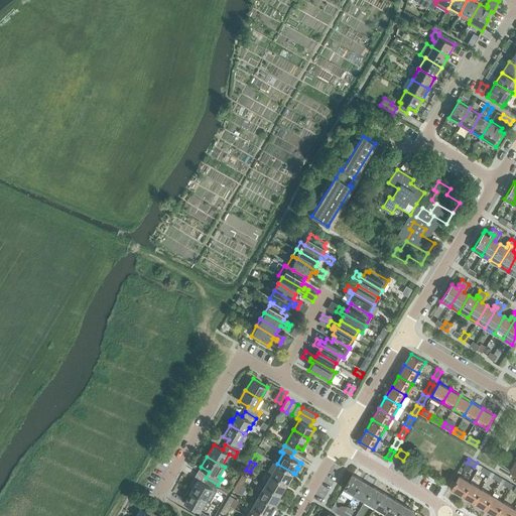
[(271,474),(287,483),(293,473),(277,464),(271,474)]
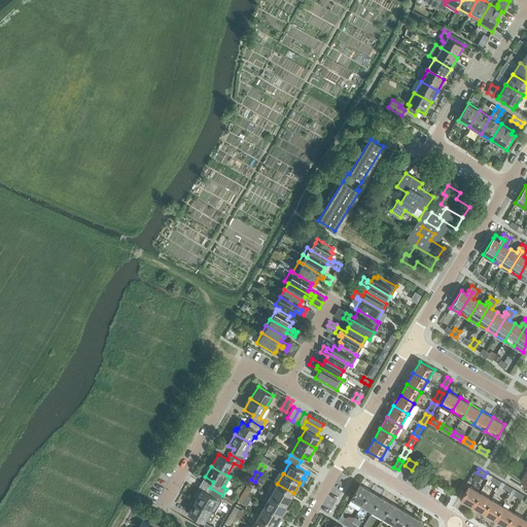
[(498,486),(501,482),(493,477),(491,481),(498,486)]
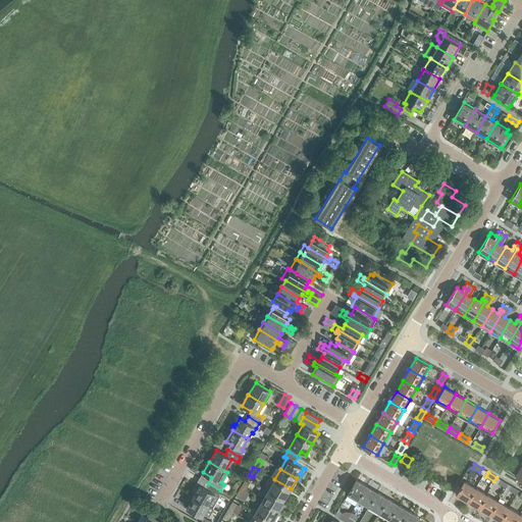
[(505,487),(508,483),(500,478),(497,483),(505,487)]
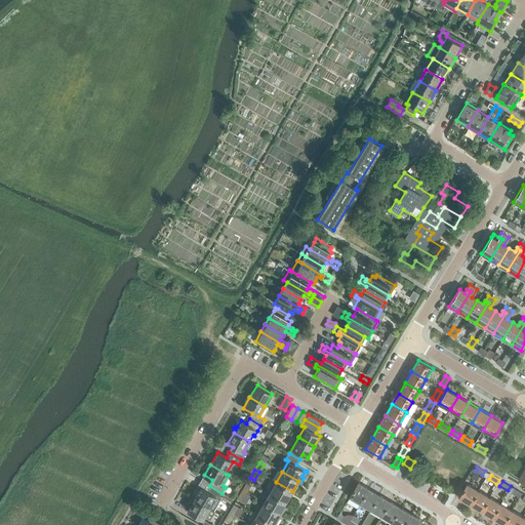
[(286,502),(292,491),(276,482),(270,492),(286,502)]
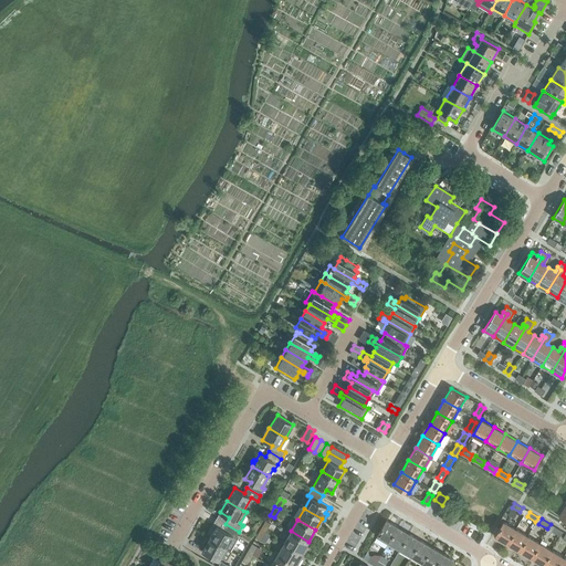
[(377,535),(388,543),(398,527),(386,520),(377,535)]
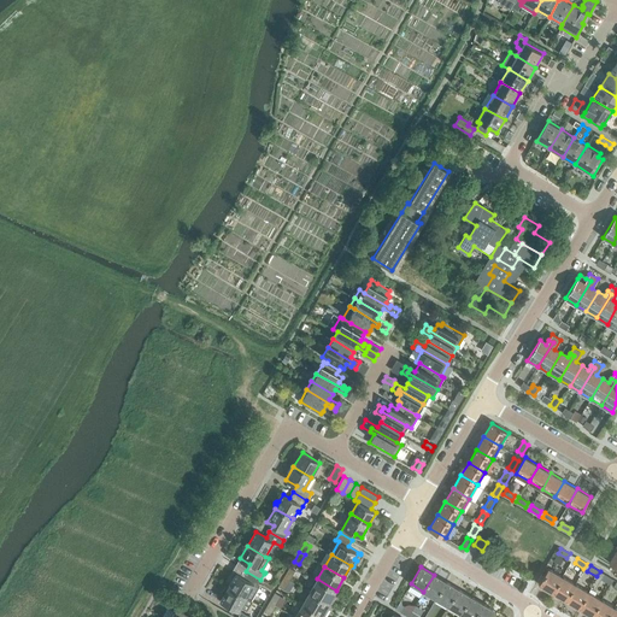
[(295,571),(291,568),(285,577),(289,580),(295,571)]
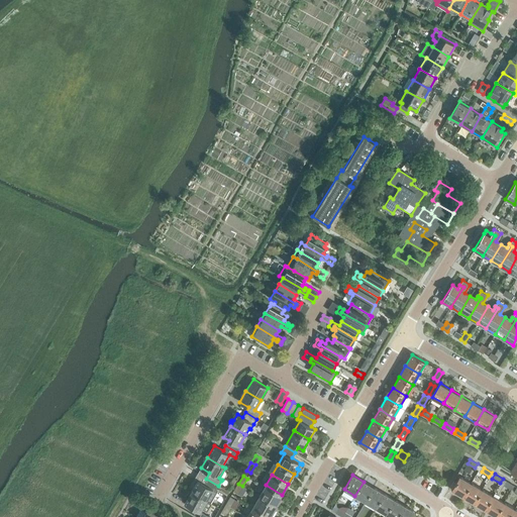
[(451,490),(462,497),(471,483),(459,477),(451,490)]
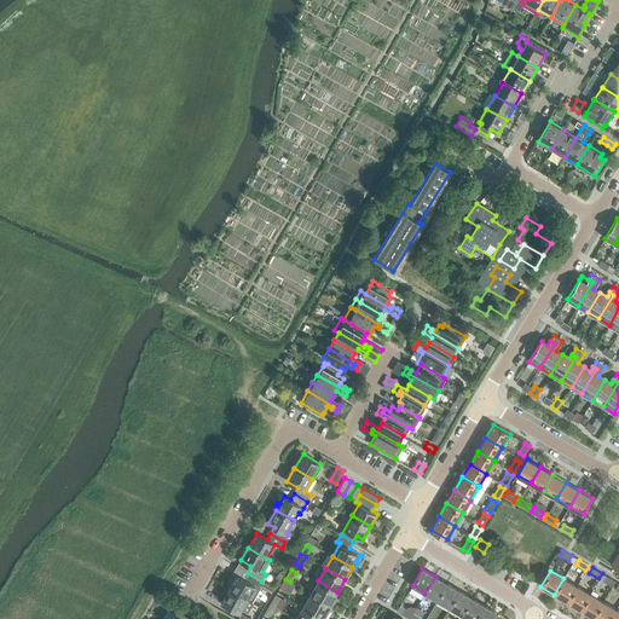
[(229,589),(247,600),(252,602),(260,589),(258,588),(261,582),(247,573),(244,578),(238,574),(237,576),(229,589)]
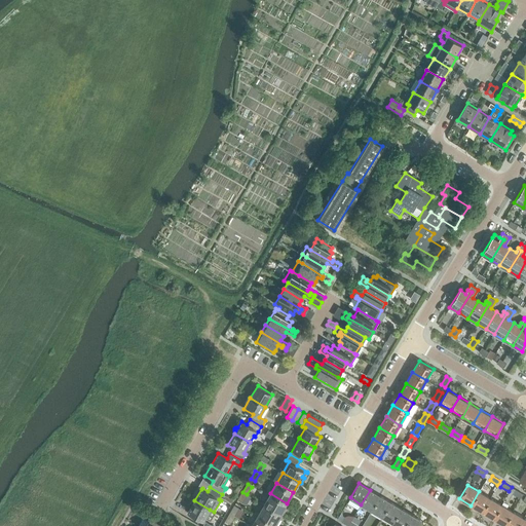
[(520,498),(523,493),(515,489),(512,493),(520,498)]
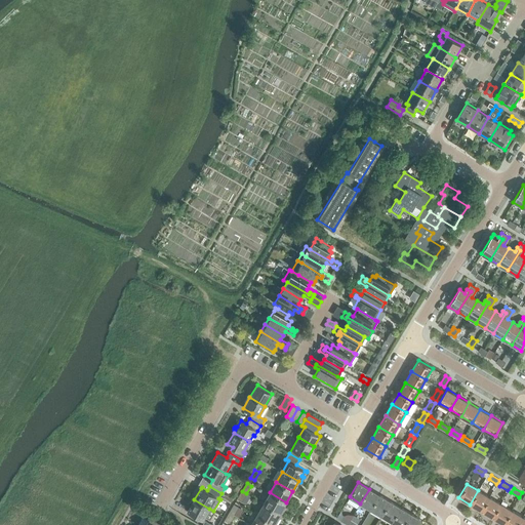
[(379,495),(369,489),(360,503),(371,510),(379,495)]
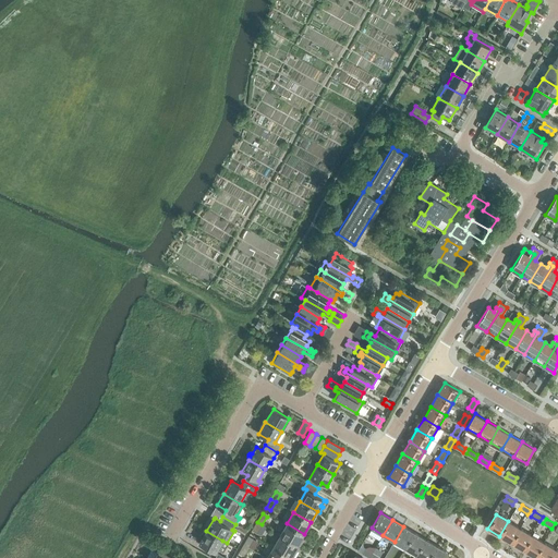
[(520,528),(508,521),(499,536),(511,543),(520,528)]
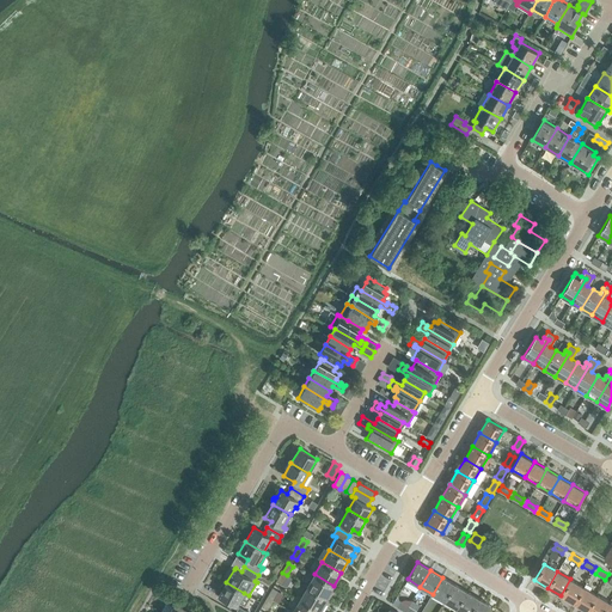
[(277,582),(282,585),(285,579),(287,575),(282,573),(277,582)]
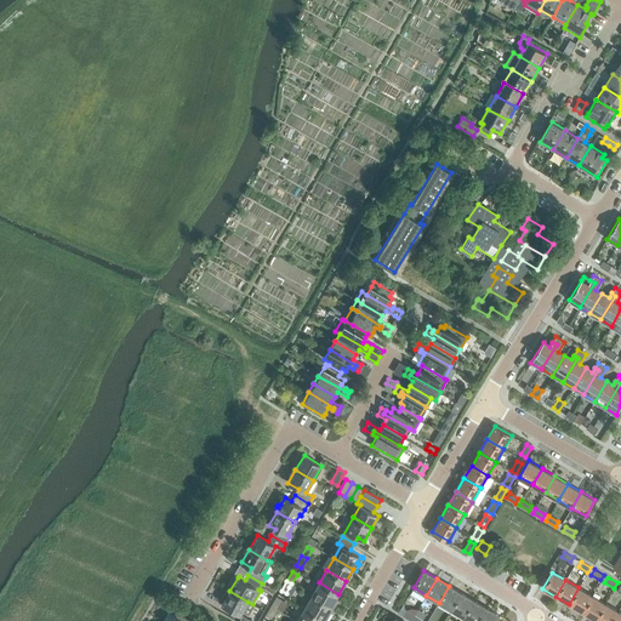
[(336,598),(339,594),(319,582),(312,596),(331,607),(334,608),(339,599),(336,598)]
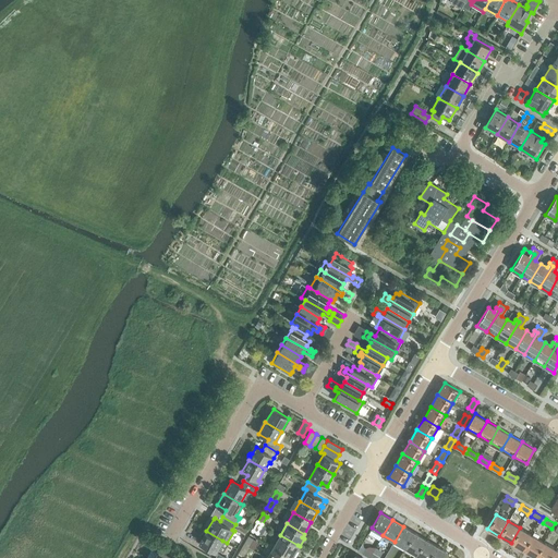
[(246,531),(239,525),(235,530),(244,535),(246,531)]
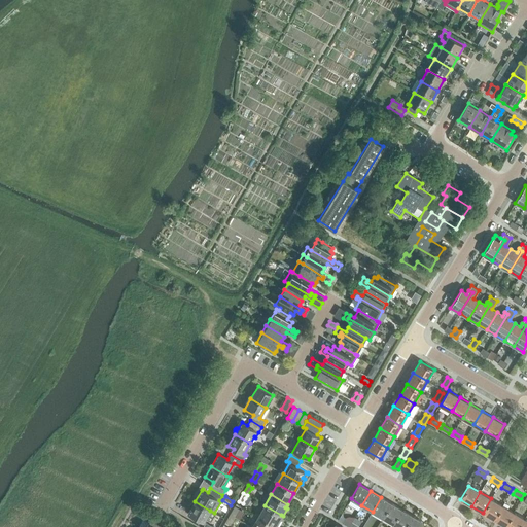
[(373,512),(383,518),(391,503),(381,497),(373,512)]
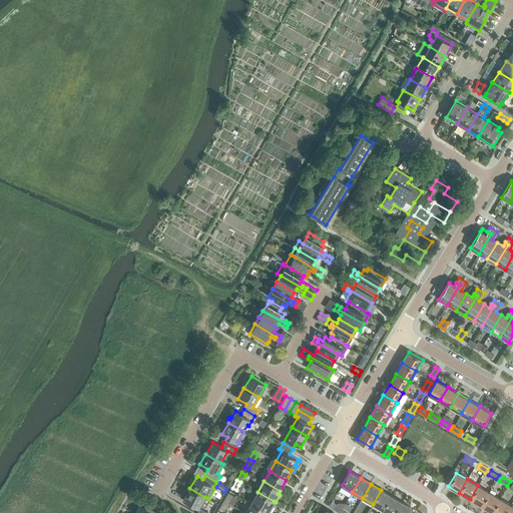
[(481,505),(489,492),(478,485),(470,499),(481,505)]
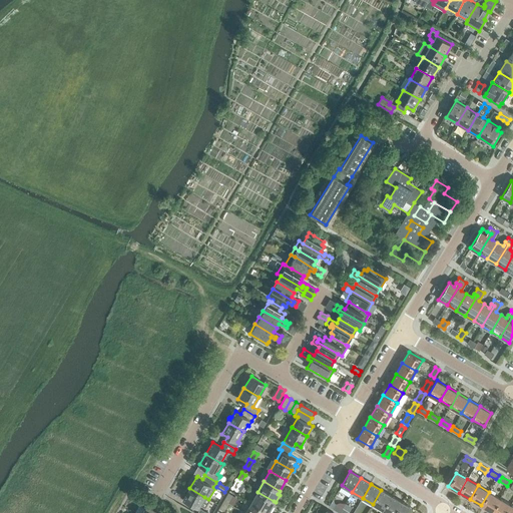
[(183,499),(198,508),(200,505),(204,497),(189,488),(187,487),(184,493),(186,494),(183,499)]
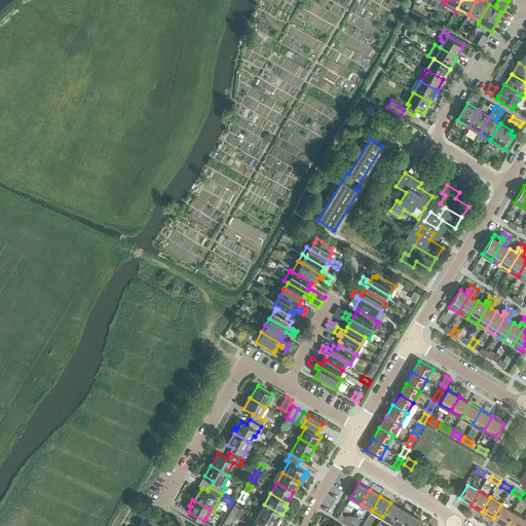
[(382,517),(393,523),(402,509),(390,502),(382,517)]
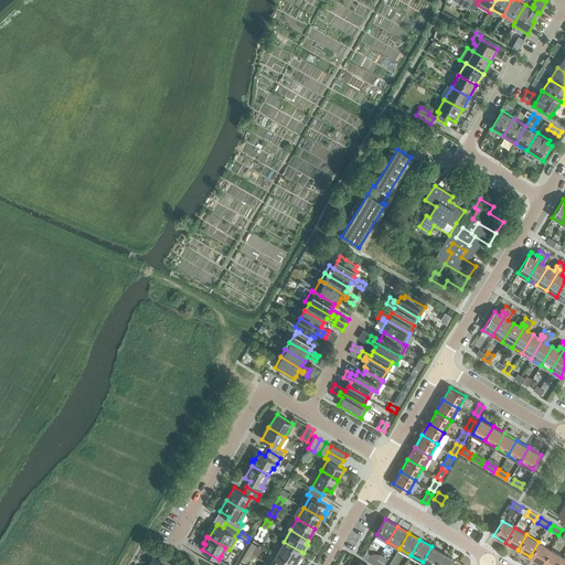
[(539,542),(530,556),(542,564),(551,548),(544,545),(545,543),(540,540),(539,542)]
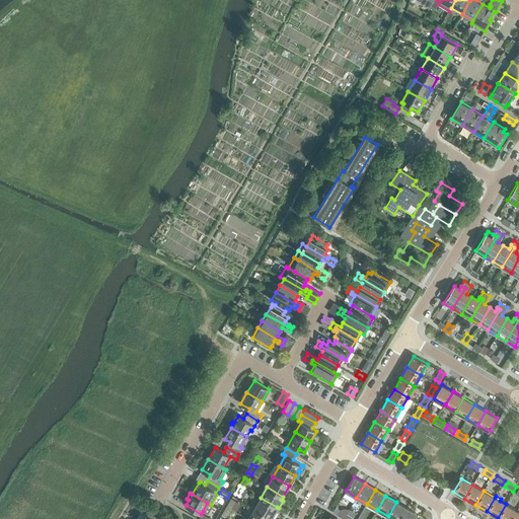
[(275,510),(277,507),(261,498),(254,508),(271,517),(273,518),(277,511),(275,510)]
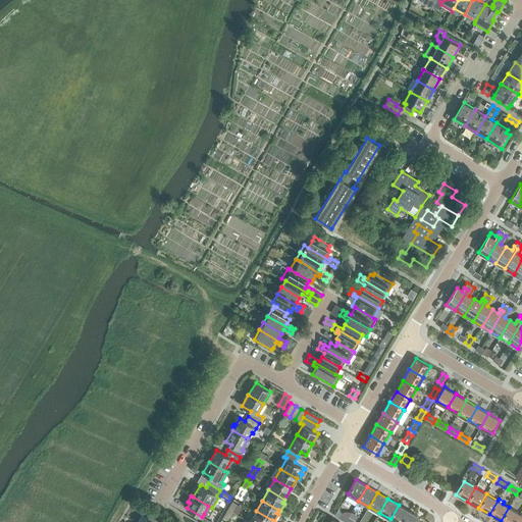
[(238,504),(233,502),(228,510),(232,512),(238,504)]
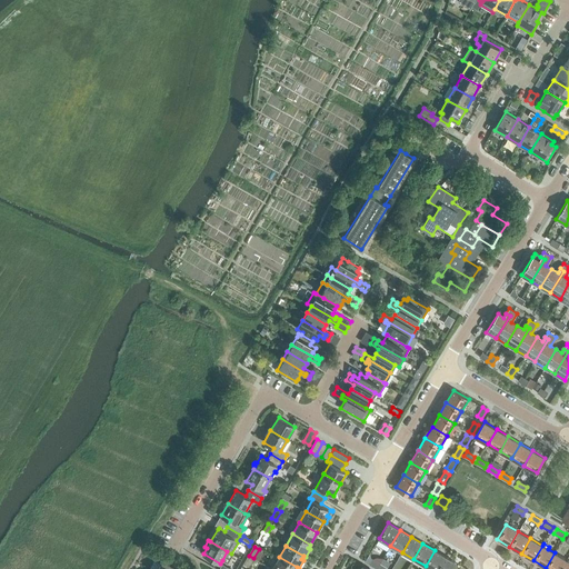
[(430,568),(438,568),(446,557),(435,550),(426,566),(430,568)]
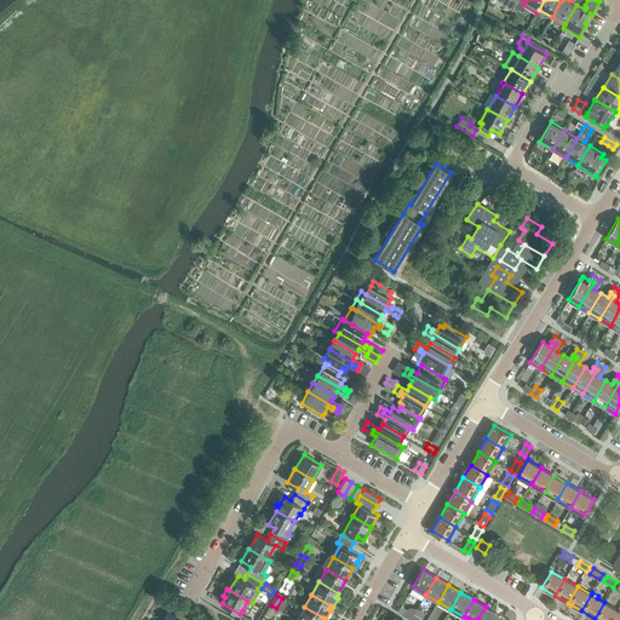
[(595,619),(597,619),(610,619),(618,610),(604,602),(595,619)]
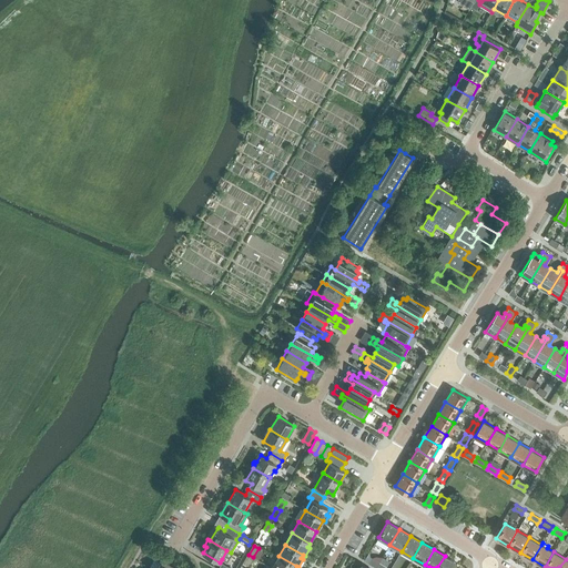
[(243,564),(247,566),(253,557),(249,555),(243,564)]
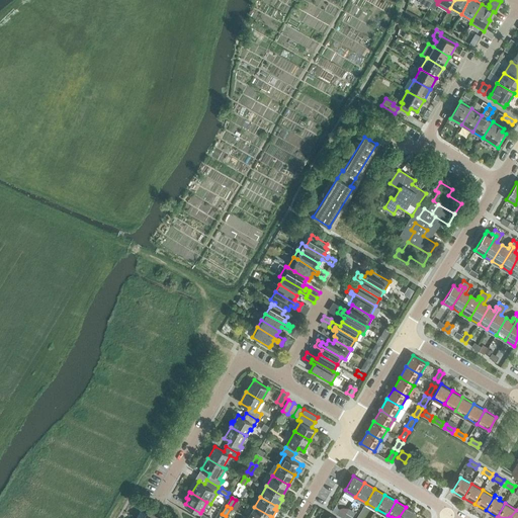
[(248,517),(268,517),(270,516),(254,507),(248,517)]
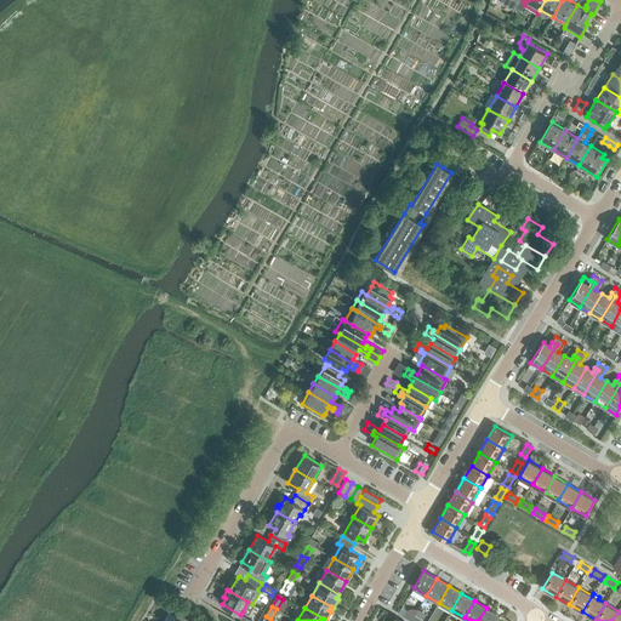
[(486,608),(478,620),(496,620),(500,616),(486,608)]
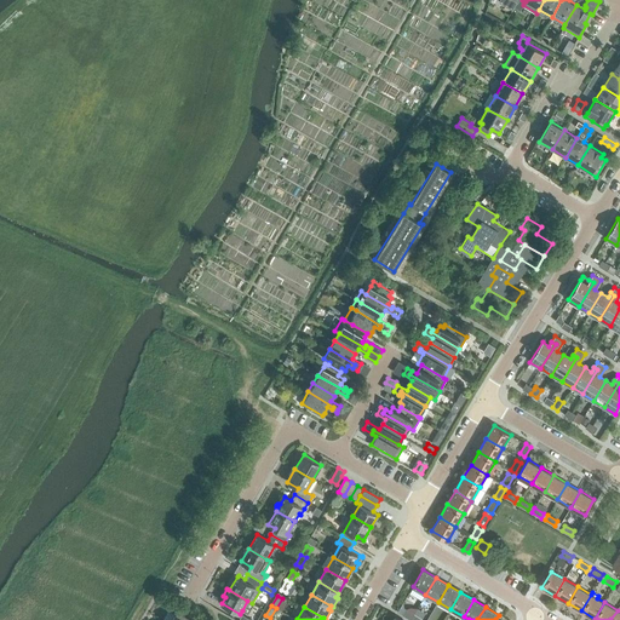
[(411,619),(414,614),(406,609),(402,614),(411,619)]
